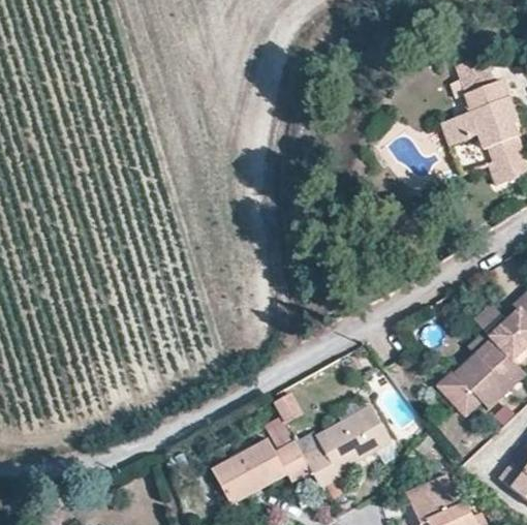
[(495,82),(488,63),(471,68),(469,59),(454,64),(459,79),(454,81),(458,92),(455,94),(454,96),(453,98),(452,101),(451,104),(451,109),(451,113),(452,117),(439,122),(447,145),(475,134),(481,148),(486,146),(491,160),(523,148),(514,122),(518,120),(502,79),(495,82)]
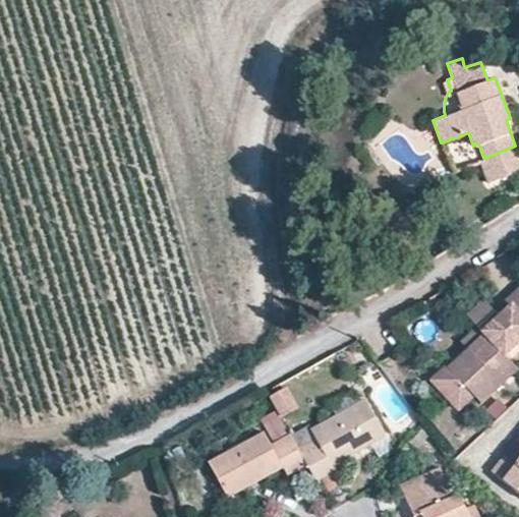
[(500,314),(518,297),(518,287),(495,309),(500,314)]
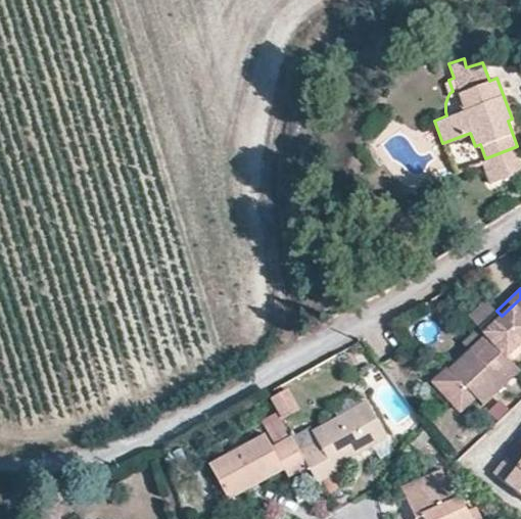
[(520,298),(502,316),(496,311),(480,326),(486,334),(507,356),(520,342),(520,298)]
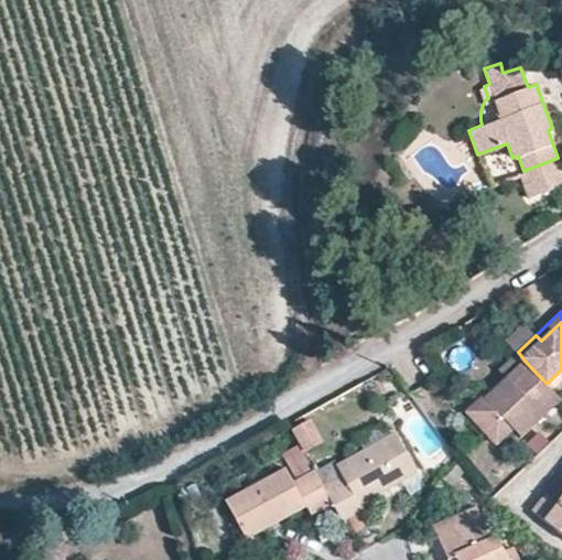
[(518,352),(536,335),(525,323),(507,340),(518,352)]
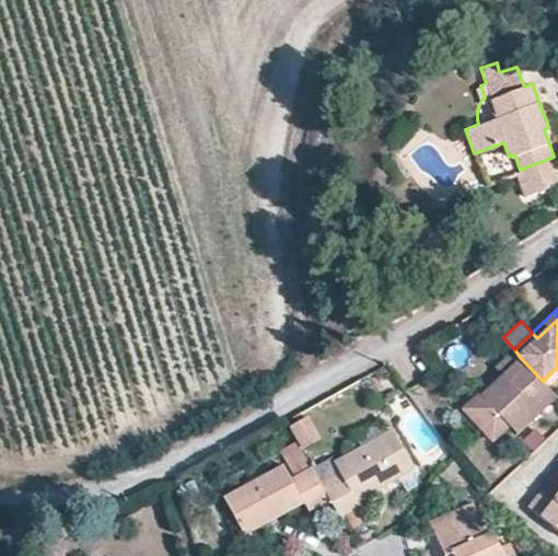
[(503,374),(521,358),(514,349),(496,366),(503,374)]
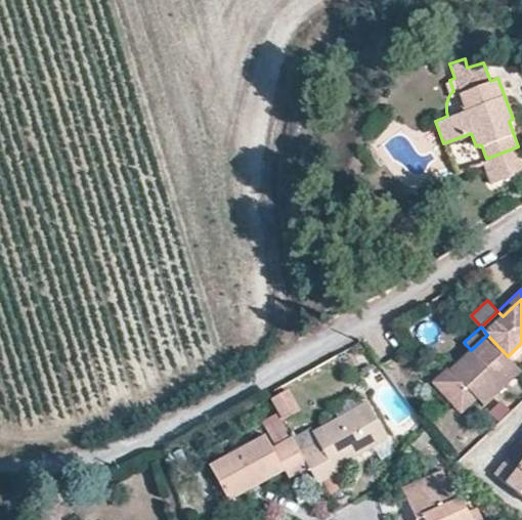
[(482,403),(519,370),(508,356),(487,335),(471,350),(450,367),(475,395),(482,403)]
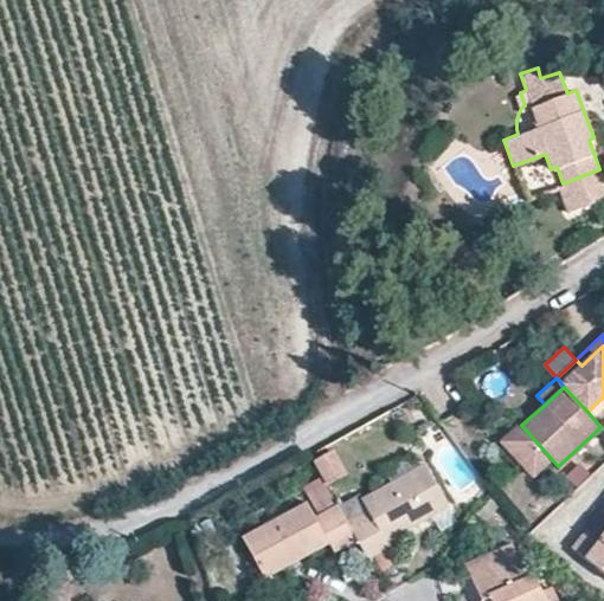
[(550,457),(521,425),(520,427),(518,424),(500,440),(531,475),(550,457)]
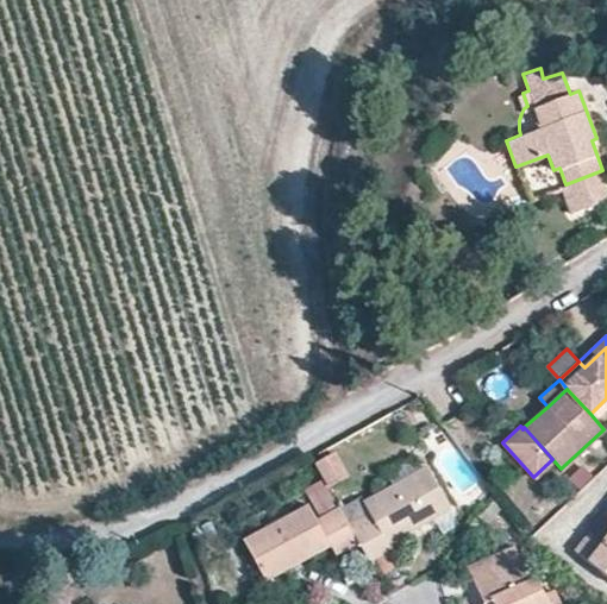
[(326,485),(348,474),(335,447),(313,458),(326,485)]
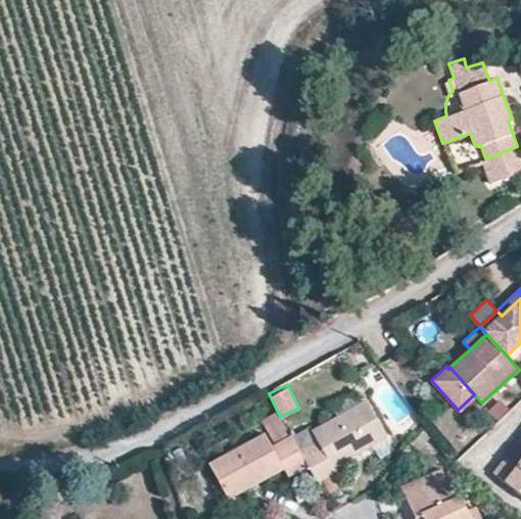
[(330,464),(384,433),(364,399),(311,430),(309,426),(290,435),(305,464),(316,481),(334,470),(330,464)]
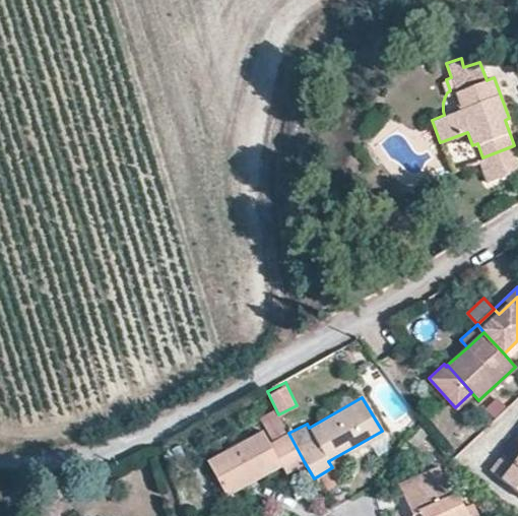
[(304,461),(288,433),(270,443),(262,430),(207,460),(225,494),(281,463),(285,471),(304,461)]
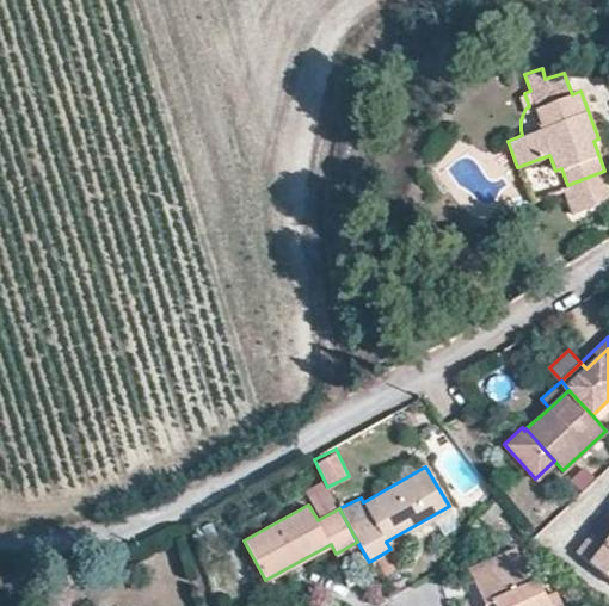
[(576,550),(608,575),(608,517),(603,513),(576,550)]
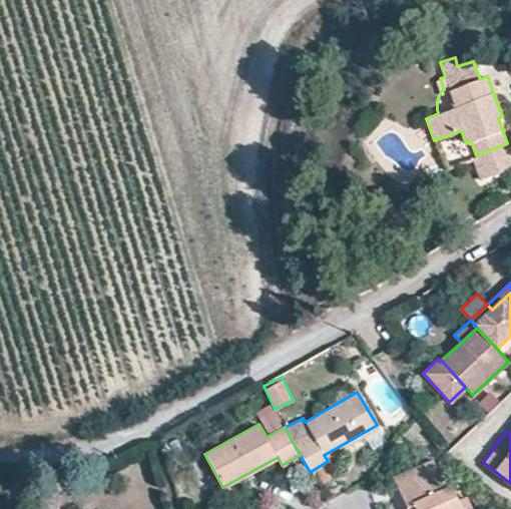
[(408,508),(460,508),(449,485),(444,487),(430,458),(392,474),(408,508)]
